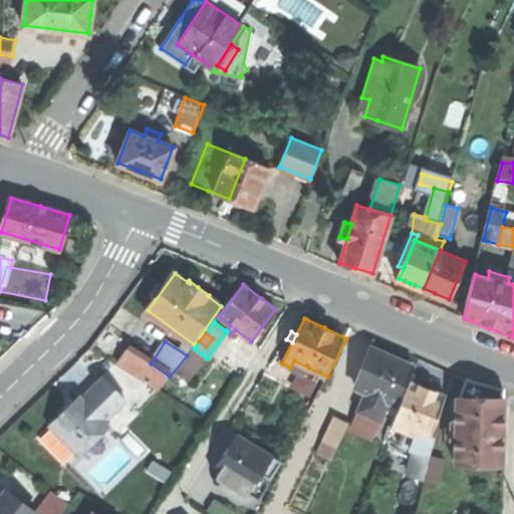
[(117,363),(159,392),(170,376),(151,363),(127,348),(117,363)]
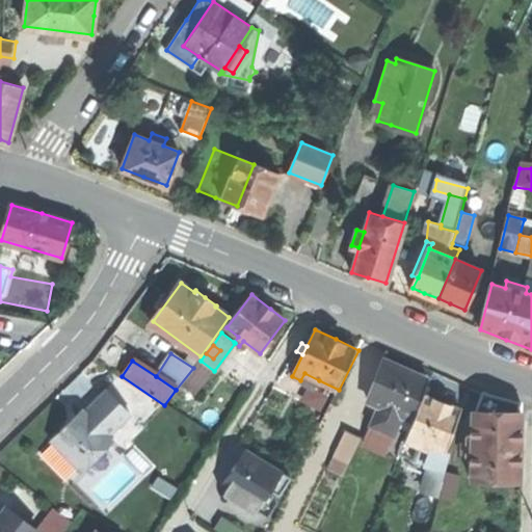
[(406,371),(384,362),(369,400),(381,405),(402,415),(415,420),(424,396),(430,381),(406,371)]
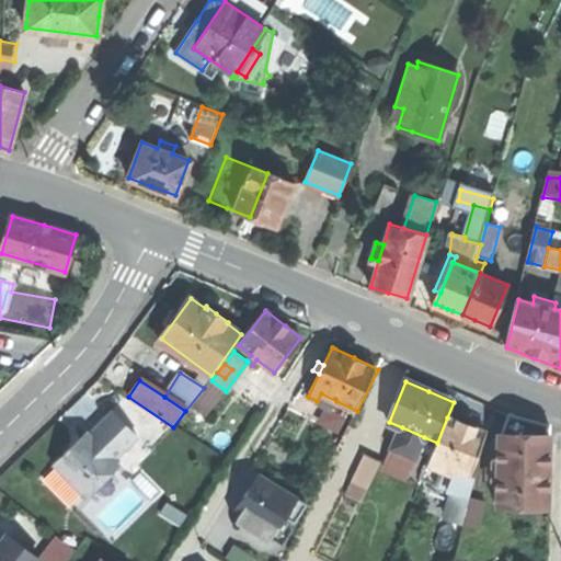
[(333,409),(336,401),(321,393),(317,401),(333,409)]
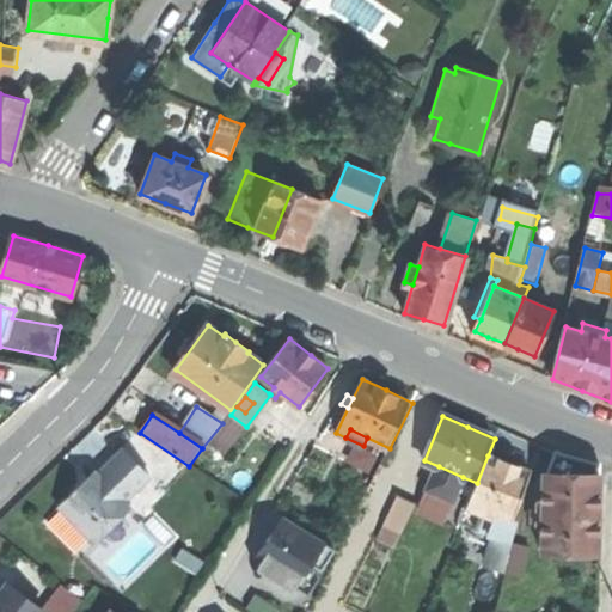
[(60,505),(95,540),(132,505),(126,500),(151,475),(123,447),(93,477),(80,490),(78,488),(60,505)]
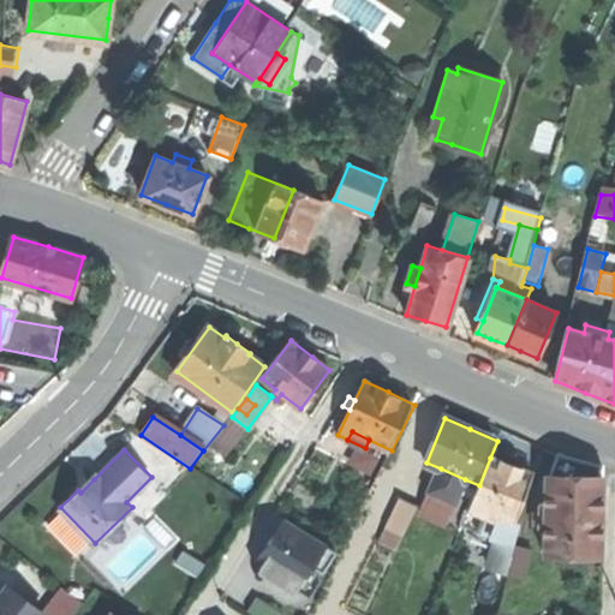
[(555,453),(550,477),(603,478),(603,467),(580,460),(555,453)]
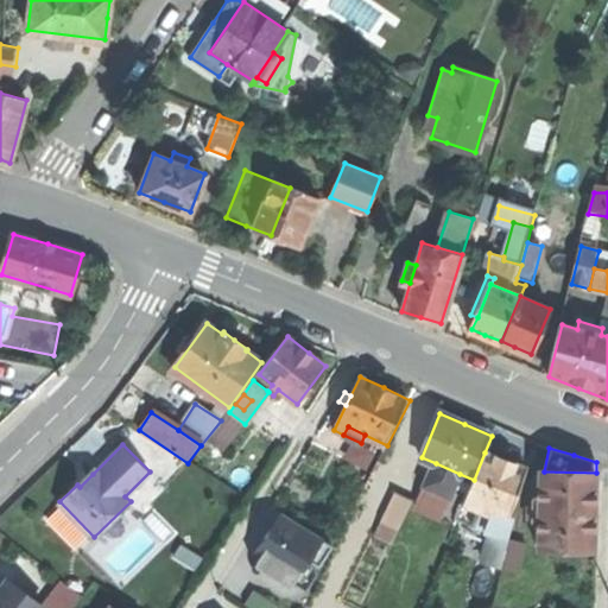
[(505,461),(485,453),(474,480),(466,500),(494,511),(498,513),(504,515),(510,518),(511,515),(529,470),(505,461)]
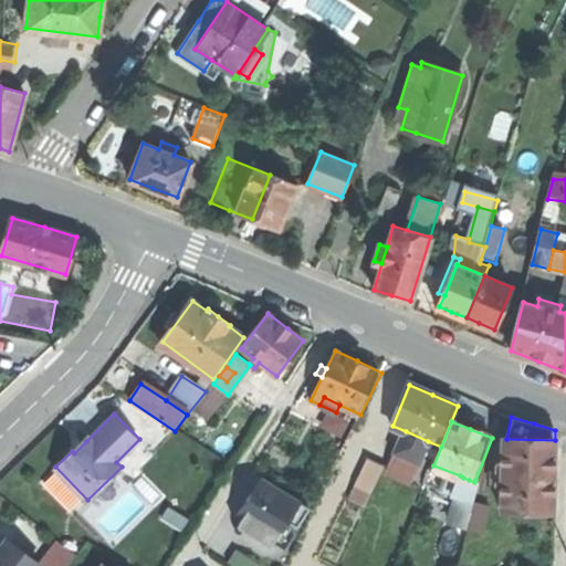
[(419,461),(428,441),(406,431),(397,452),(419,461)]
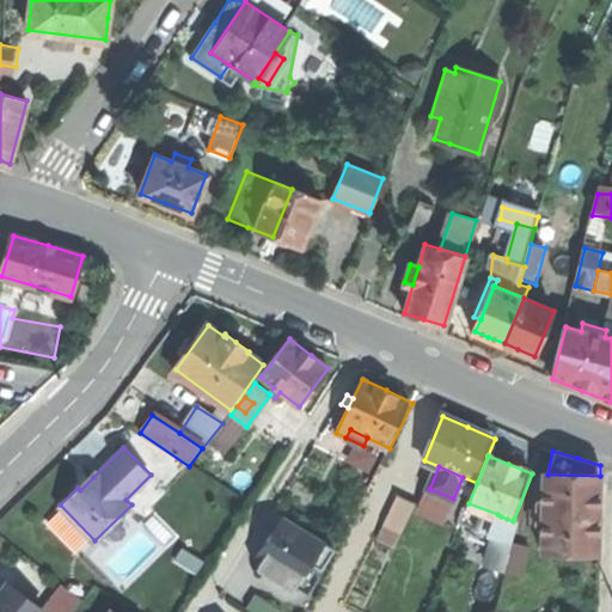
[(545,554),(599,556),(600,476),(548,475),(545,473),(545,501),(545,526),(545,554)]
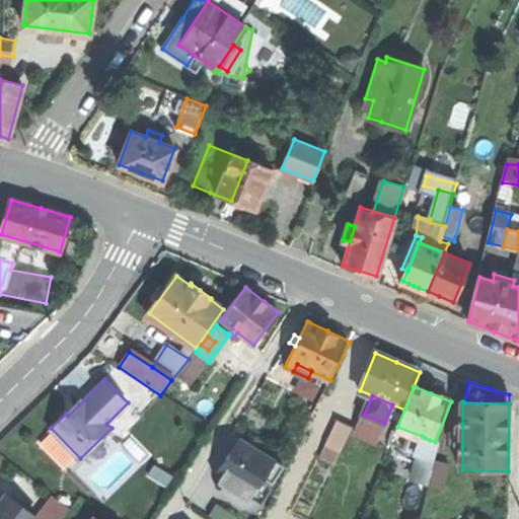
[(376,441),(384,423),(364,415),(356,433),(376,441)]
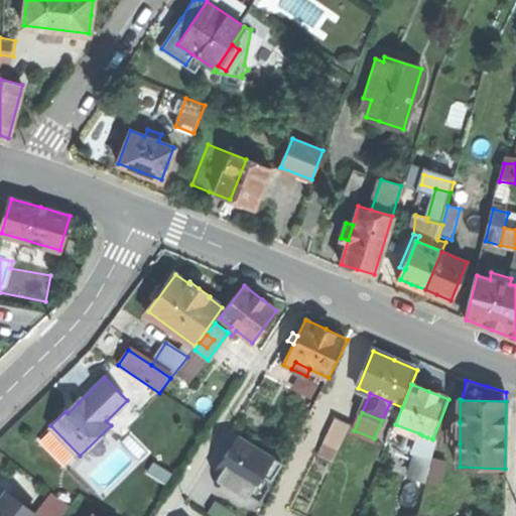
[(325,442),(340,449),(352,424),(337,417),(325,442)]
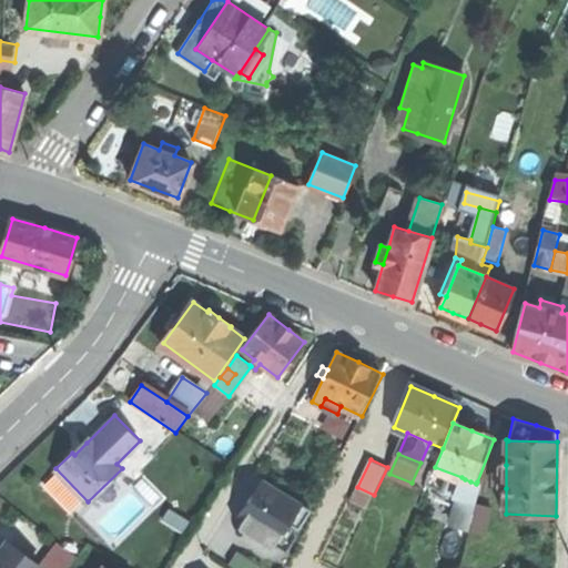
[(459,483),(462,477),(435,467),(433,473),(459,483)]
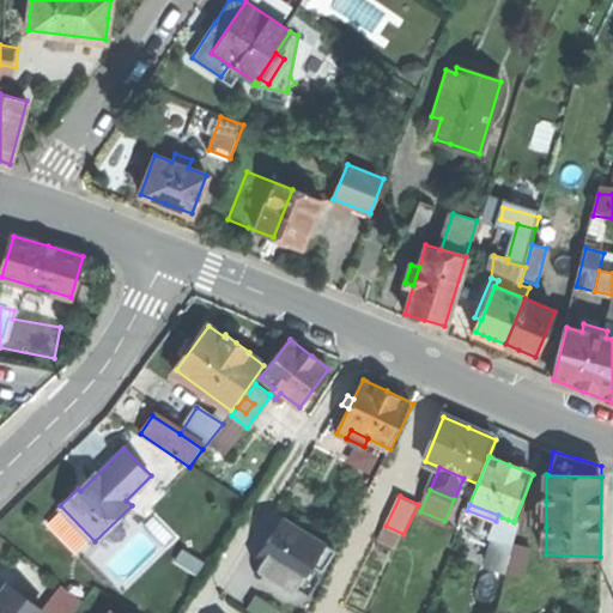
[(82,554),(95,541),(60,505),(47,519),(82,554)]
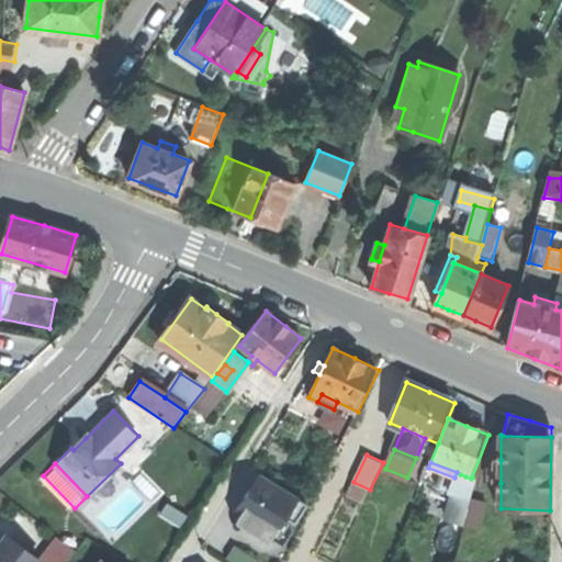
[(476,479),(472,476),(471,479),(465,476),(463,483),(457,481),(460,474),(457,472),(454,478),(449,491),(456,494),(457,492),(472,496),(476,479)]
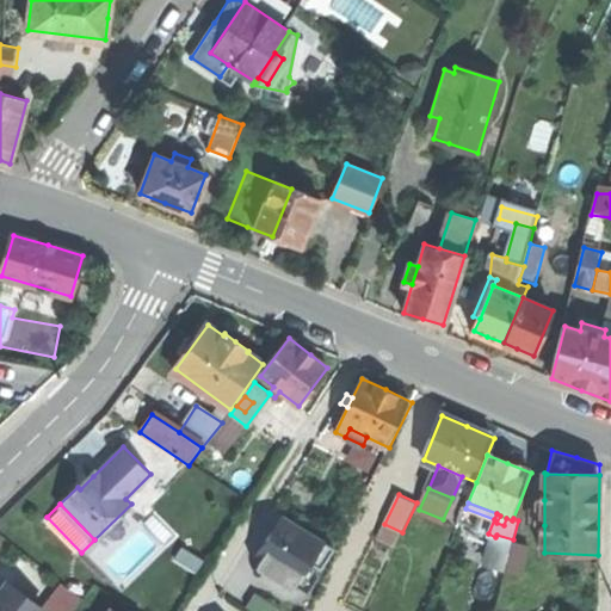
[(291,578),(298,582),(312,562),(323,543),(283,517),(270,539),(259,556),(272,565),(267,573),(287,585),(291,578)]
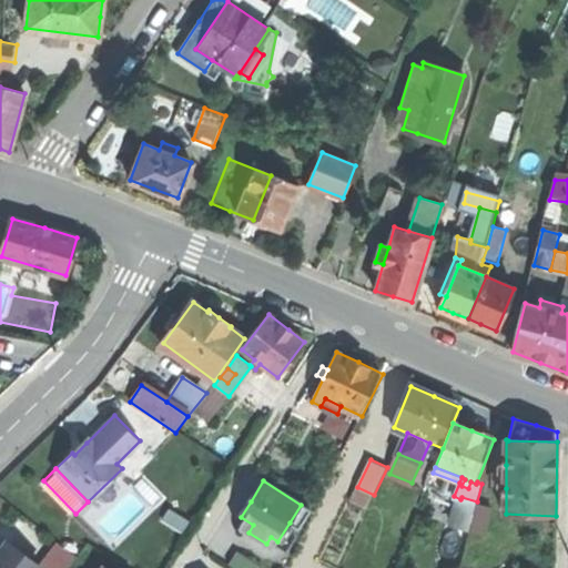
[(368,507),(374,495),(357,487),(352,499),(368,507)]
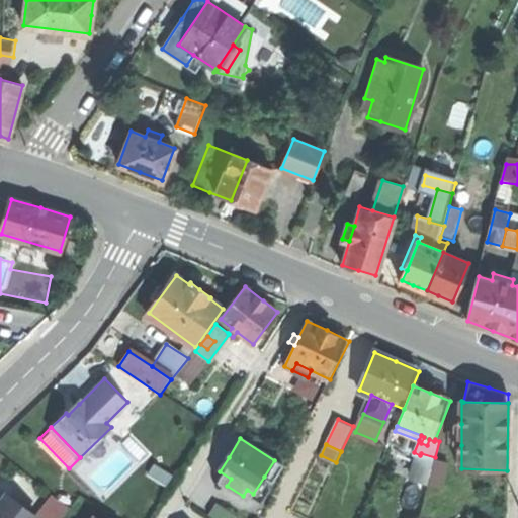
[(434,460),(435,457),(421,453),(420,455),(413,481),(427,485),(434,460)]
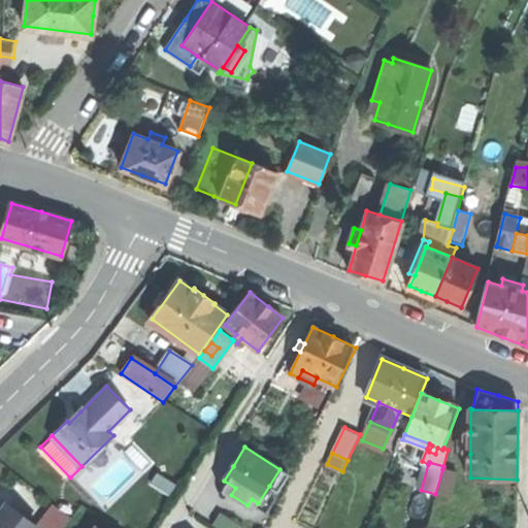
[(289,474),(279,469),(269,486),(278,492),(289,474)]
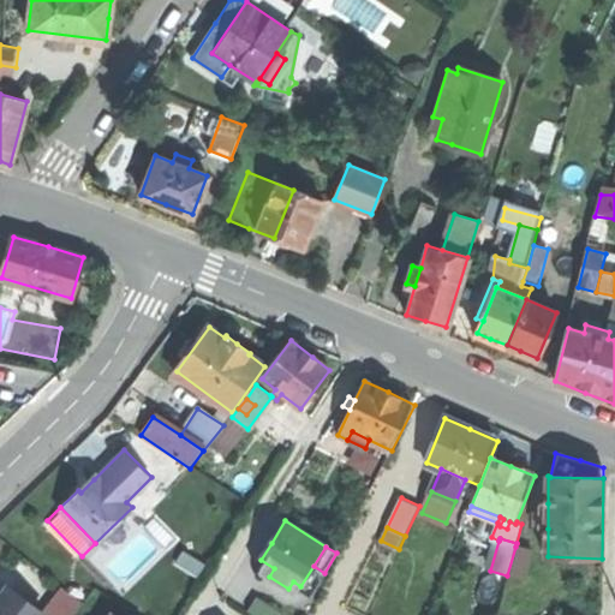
[(533,551),(515,547),(507,575),(525,580),(533,551)]
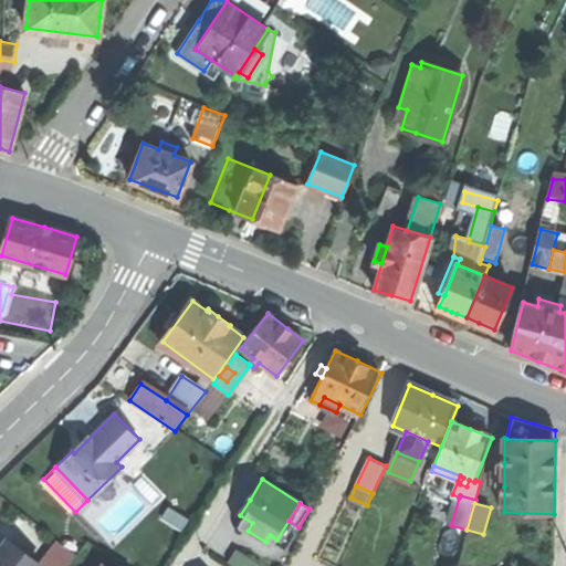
[(0,565),(40,565),(42,564),(9,538),(0,548),(0,565)]
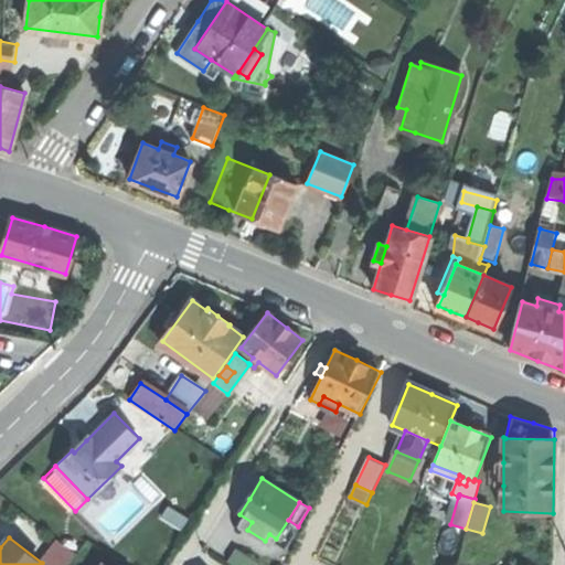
[(61,540),(42,563),(40,564),(71,564),(80,554),(61,540)]
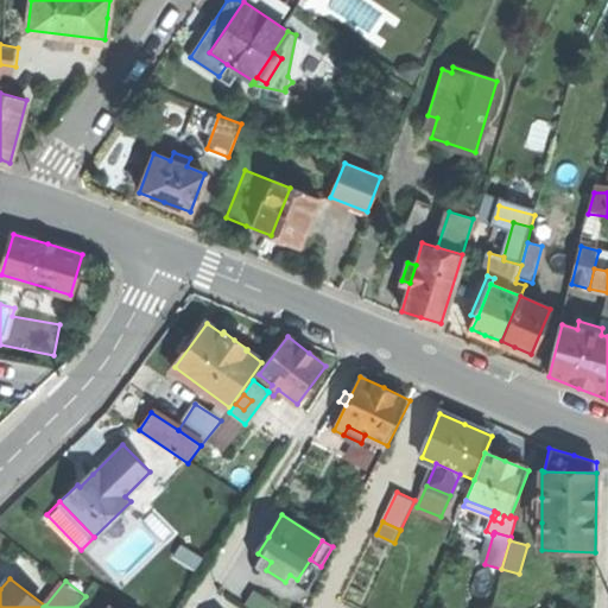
[(246,603),(252,607),(280,607),(282,607),(254,590),(246,603)]
